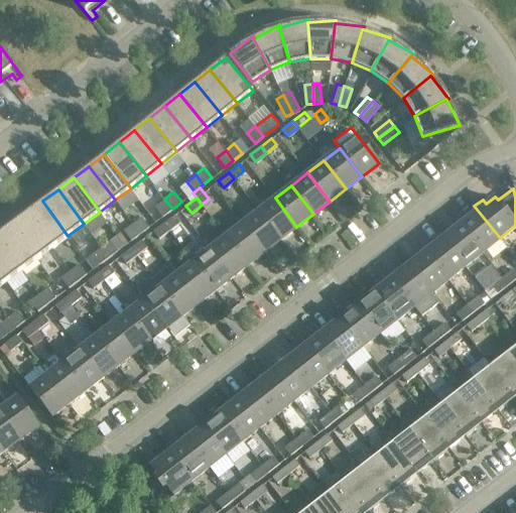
[(296,227),(275,198),(259,211),(280,239),(296,227)]
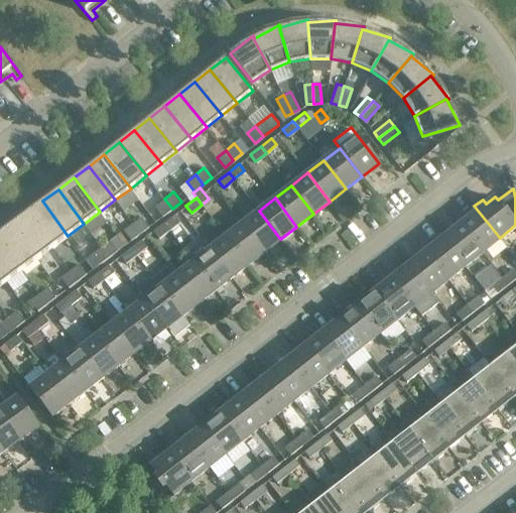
[(172,209),(164,199),(155,206),(163,216),(172,209)]
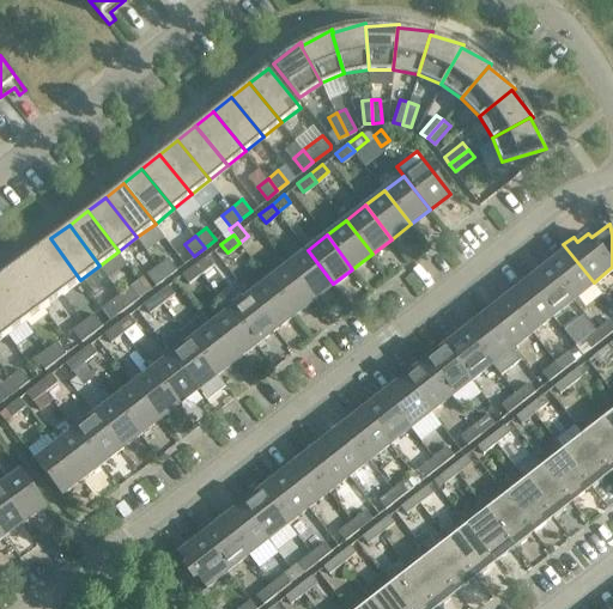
[(80,280),(50,238),(32,253),(62,293),(80,280)]
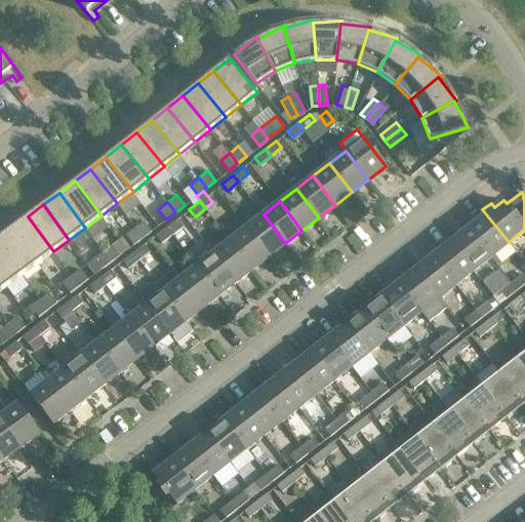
[(509,242),(482,209),(474,216),(477,221),(469,228),(491,256),(509,242)]
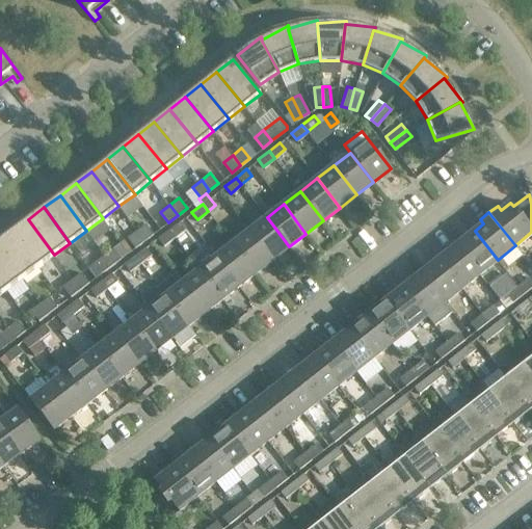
[(289,246),(267,217),(249,230),(272,259),(289,246)]
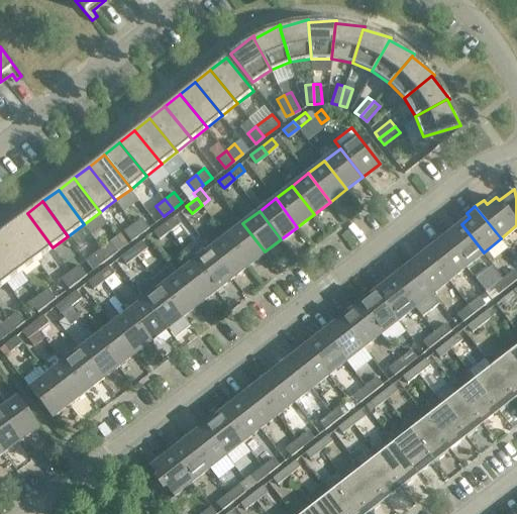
[(53,247),(27,213),(11,224),(37,259),(53,247)]
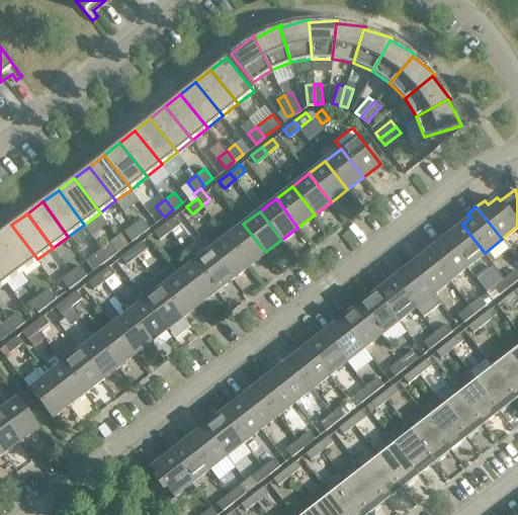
[(181,223),(176,216),(165,224),(170,231),(181,223)]
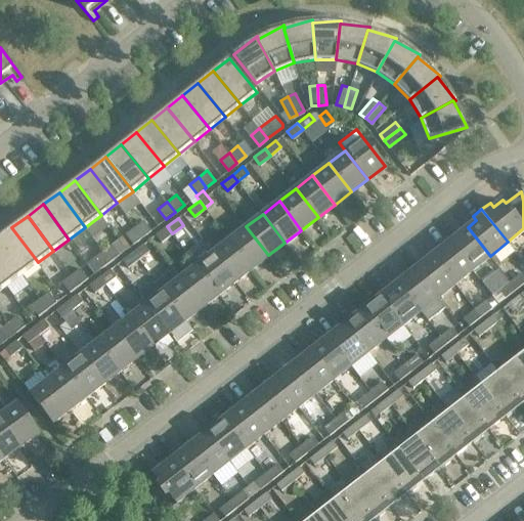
[(143,219),(134,226),(142,236),(151,229),(143,219)]
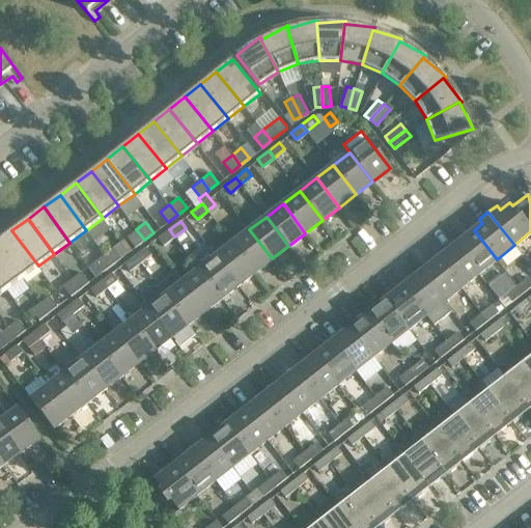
[(144,240),(136,229),(127,237),(135,247),(144,240)]
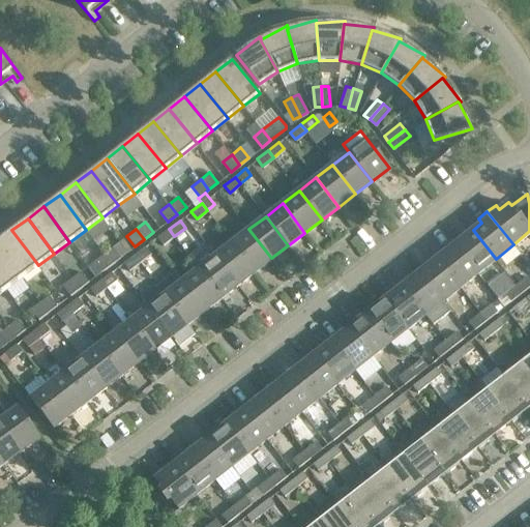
[(174,236),(169,229),(157,237),(163,244),(174,236)]
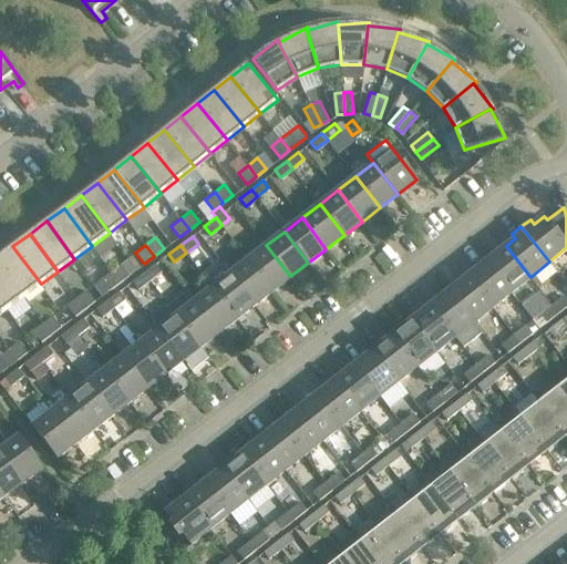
[(290,276),(266,245),(248,259),(272,290),(290,276)]
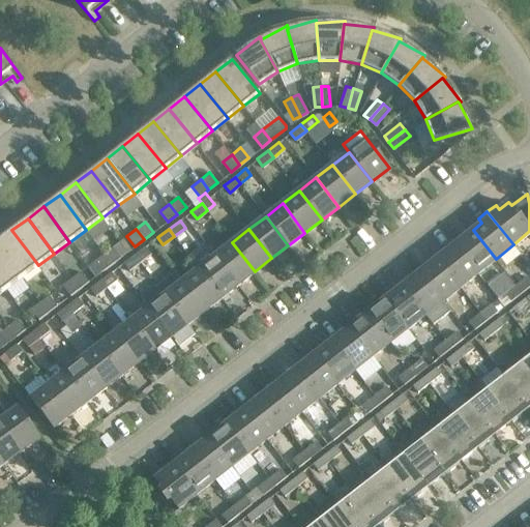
[(38,265),(11,230),(0,238),(0,247),(22,277),(38,265)]
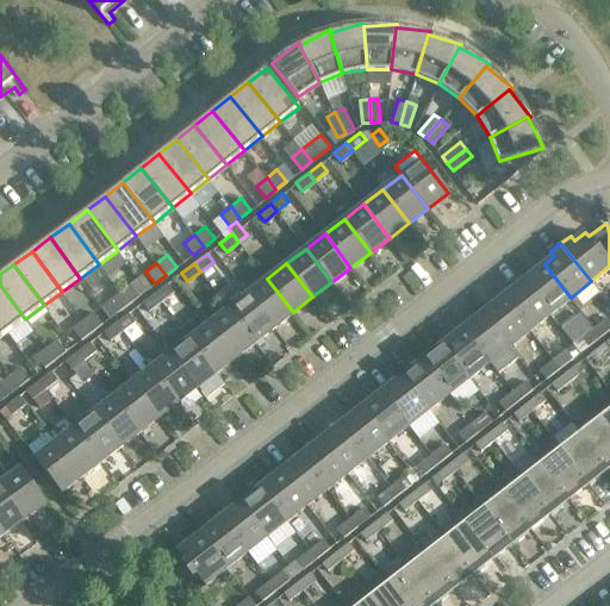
[(571,298),(545,264),(534,273),(530,267),(520,275),(551,313),(571,298)]
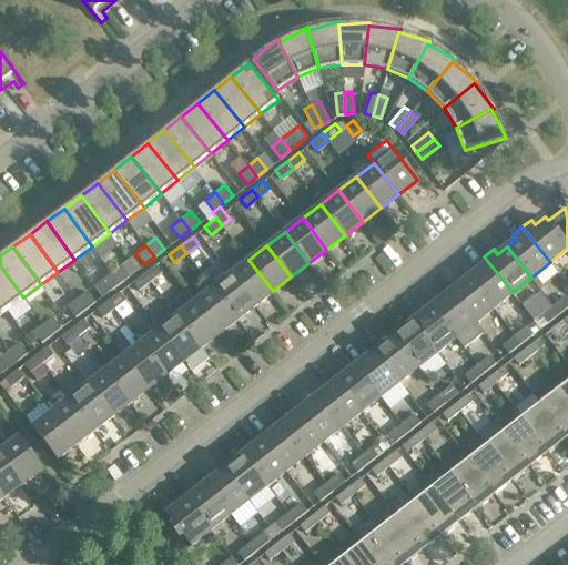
[(513,292),(484,256),(475,263),(478,269),(469,275),(494,306),(513,292)]
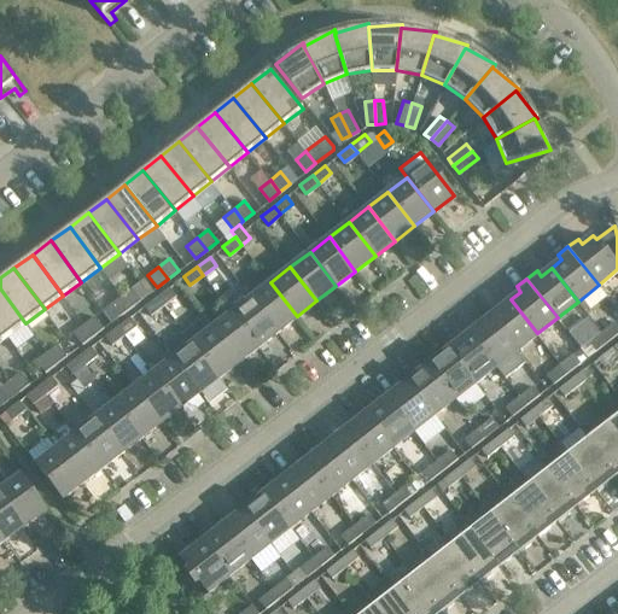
[(297,316),(270,282),(251,297),(278,331),(297,316)]
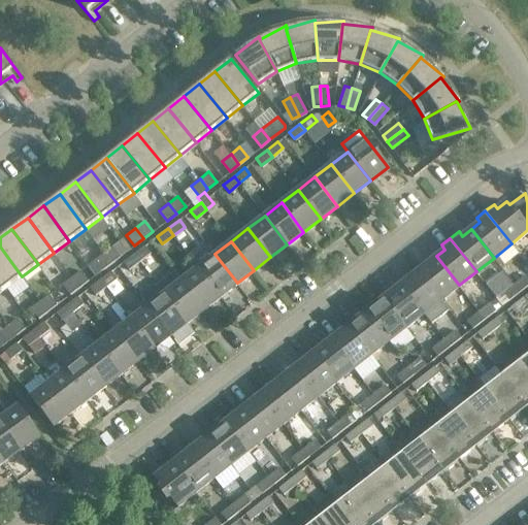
[(151,252),(145,244),(134,253),(139,260),(151,252)]
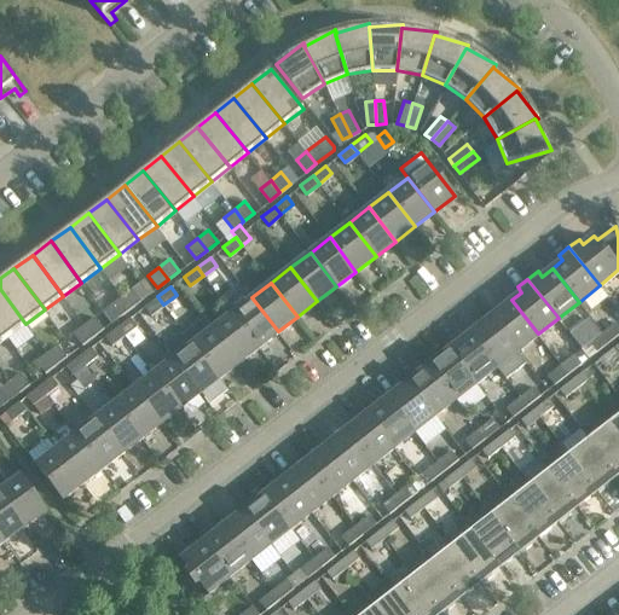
[(132,288),(121,296),(129,308),(140,300),(132,288)]
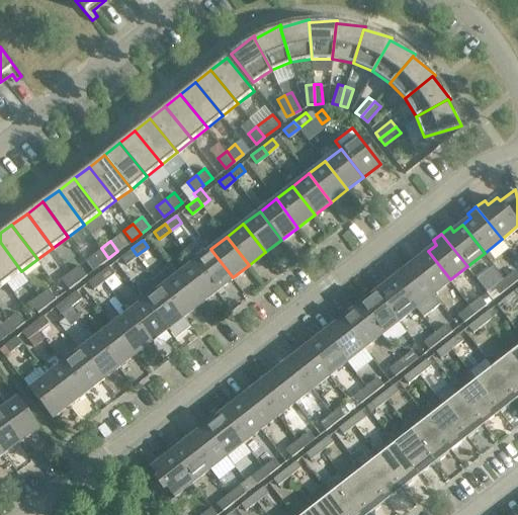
[(21,271),(0,242),(0,274),(6,282),(21,271)]
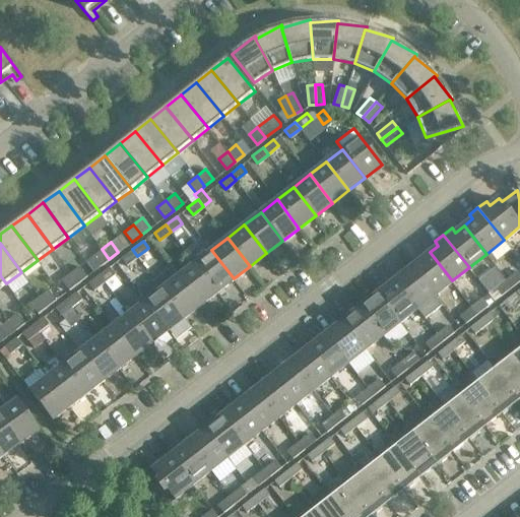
[(109,259),(102,249),(92,256),(100,266),(109,259)]
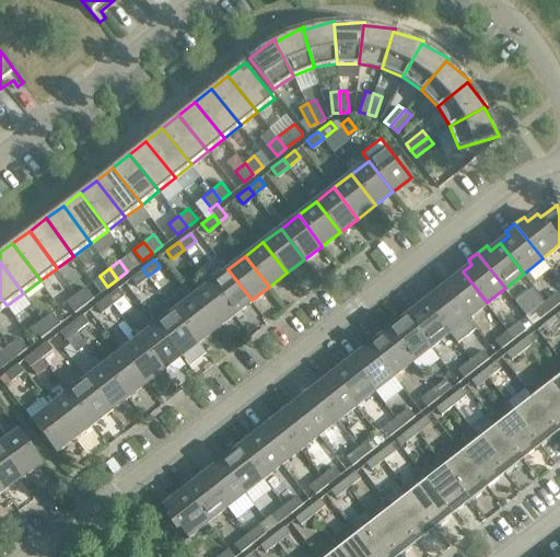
[(148,276),(142,268),(130,277),(137,285),(148,276)]
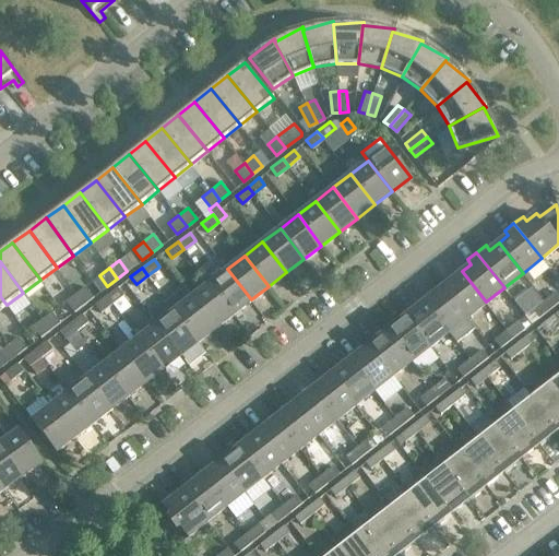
[(251,299),(227,269),(210,283),(234,314),(251,299)]
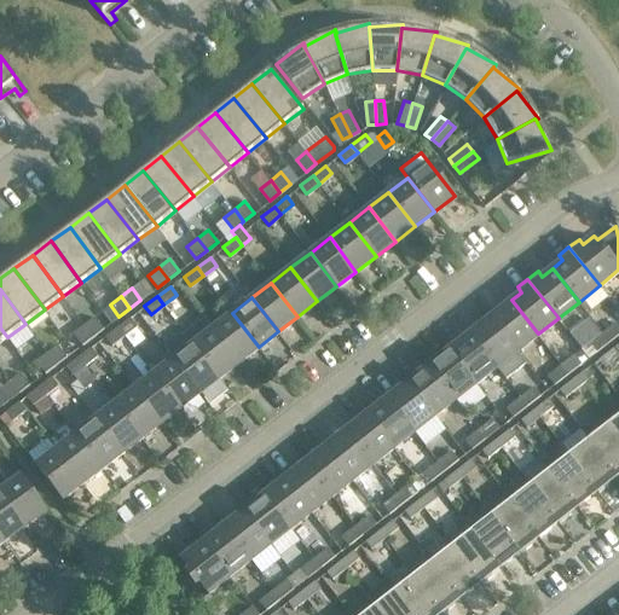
[(538,334),(512,300),(501,308),(497,303),(486,311),(518,350),(538,334)]
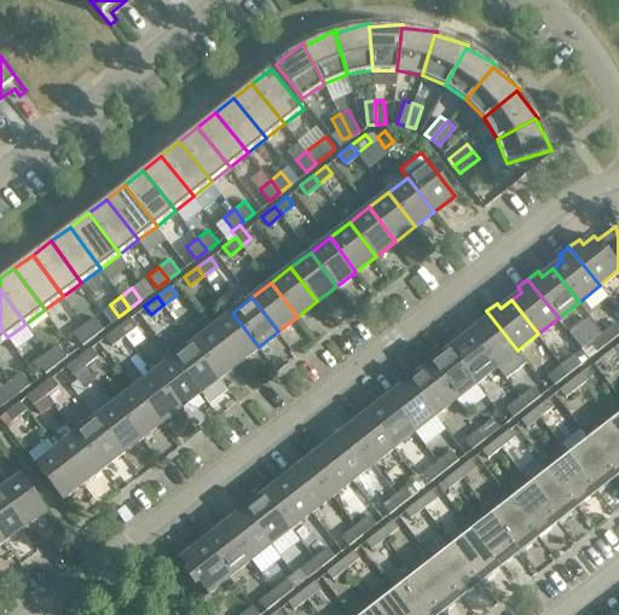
[(518,350),(486,311),(476,319),(480,324),(470,332),(497,366),(518,350)]
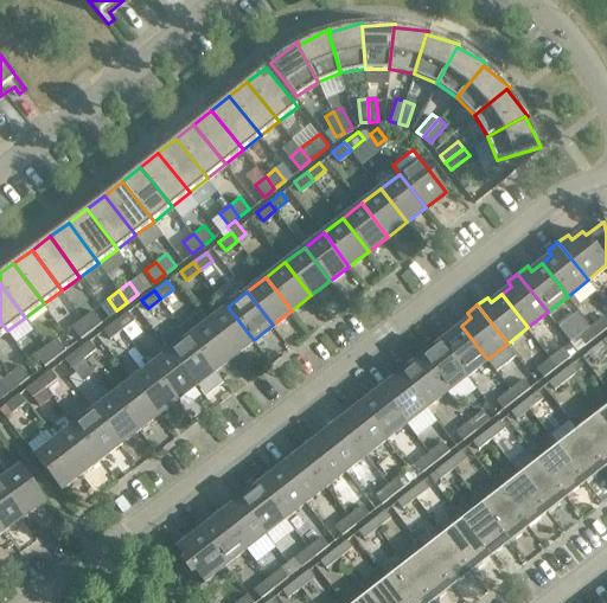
[(254,340),(228,307),(209,321),(235,354),(254,340)]
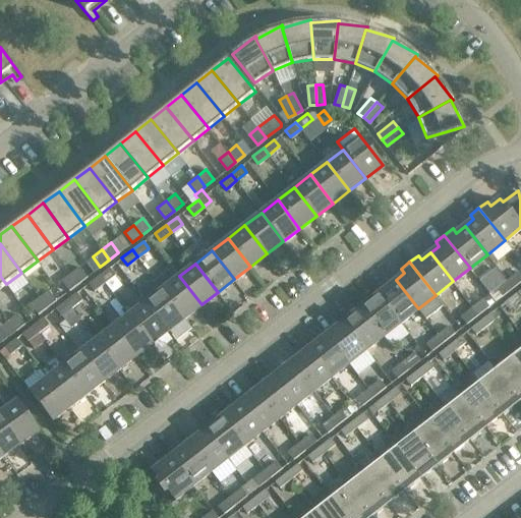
[(79,266),(70,273),(78,283),(87,276),(79,266)]
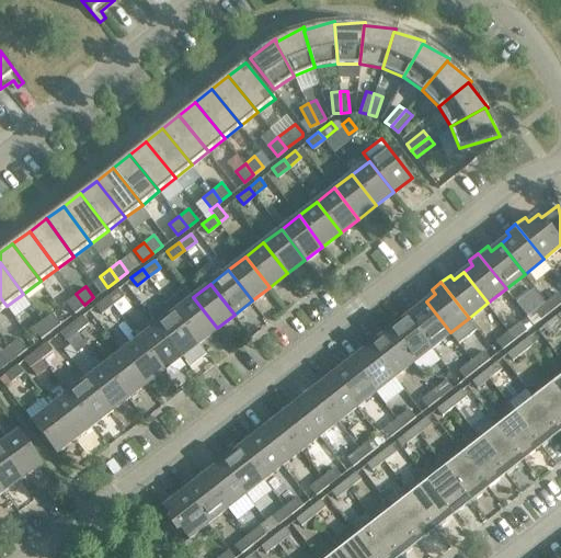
[(124,295),(118,287),(107,296),(113,304),(124,295)]
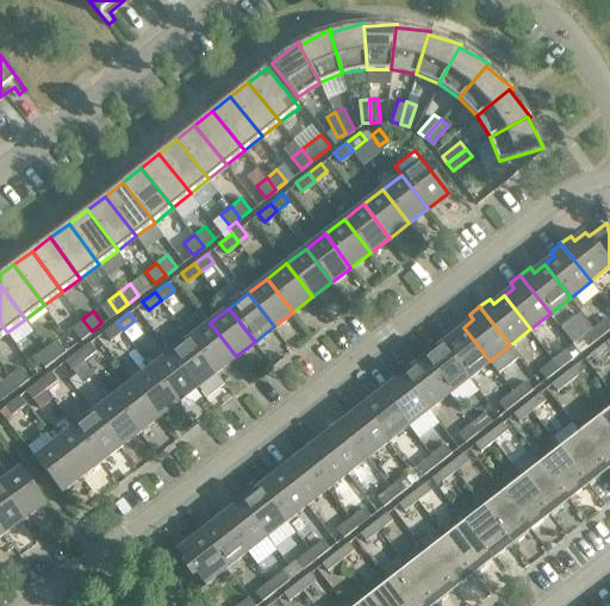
[(181,326),(191,338),(217,372),(236,356),(210,323),(201,312),(181,326)]
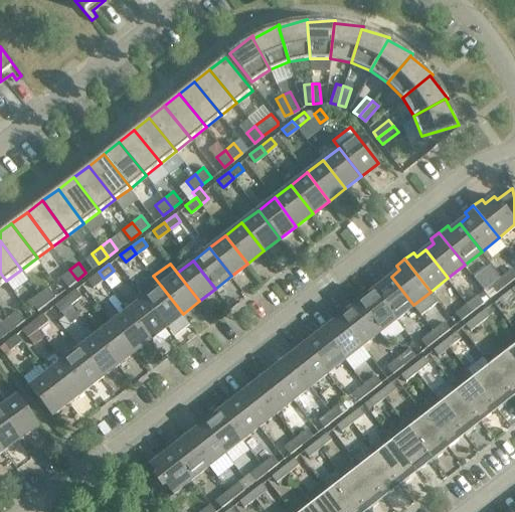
[(514,271),(512,268),(501,277),(507,284),(514,277),(514,271)]
